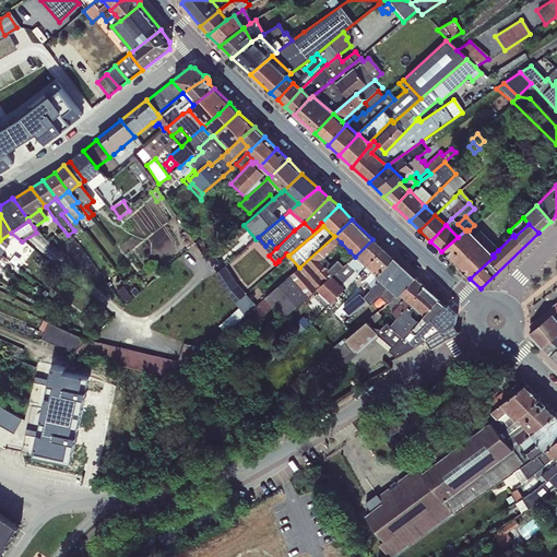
[(458,237),(441,251),(470,279),(494,257),(493,255),(474,236),(469,230),(466,229),(465,230),(458,237)]
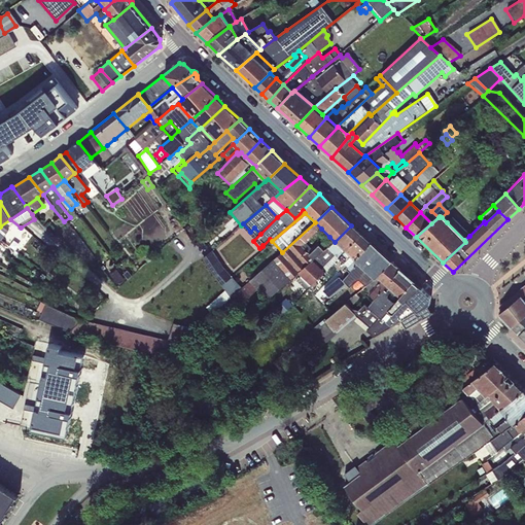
[(174,218),(167,223),(176,236),(183,231),(174,218)]
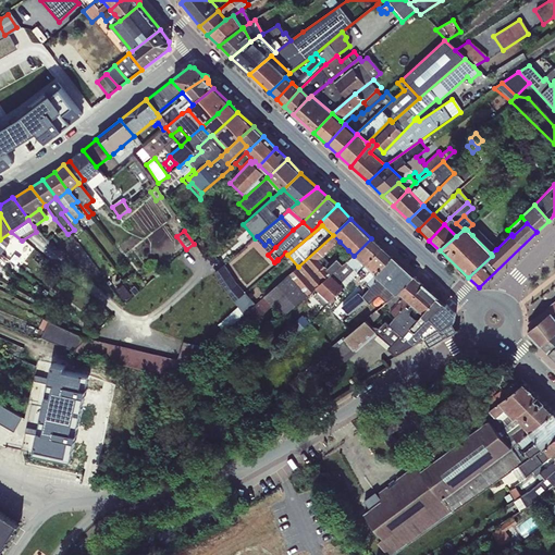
[(477,231),(472,235),(491,254),(496,249),(477,231)]
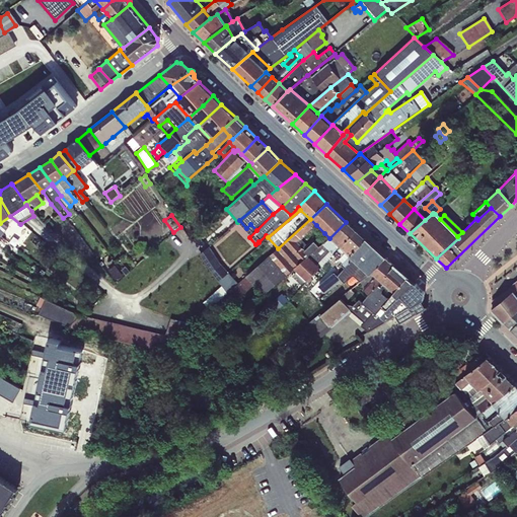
[(306,256),(329,238),(324,233),(313,242),(310,241),(305,246),(300,240),(316,225),(310,219),(287,240),(278,248),(236,285),(226,294),(210,308),(218,316),(252,286),(262,297),(292,270),(306,256)]
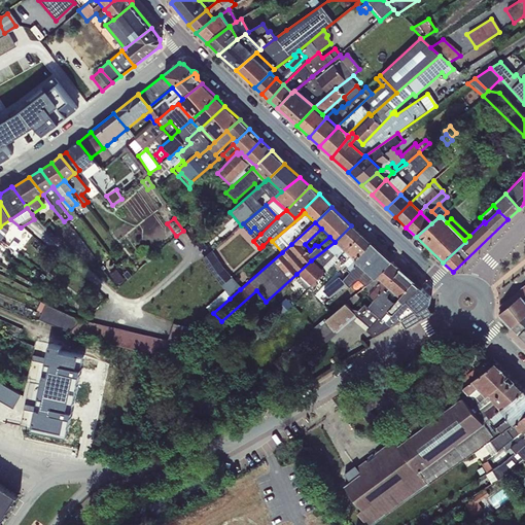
[(361,235),(351,225),(335,242),(345,252),(361,235)]
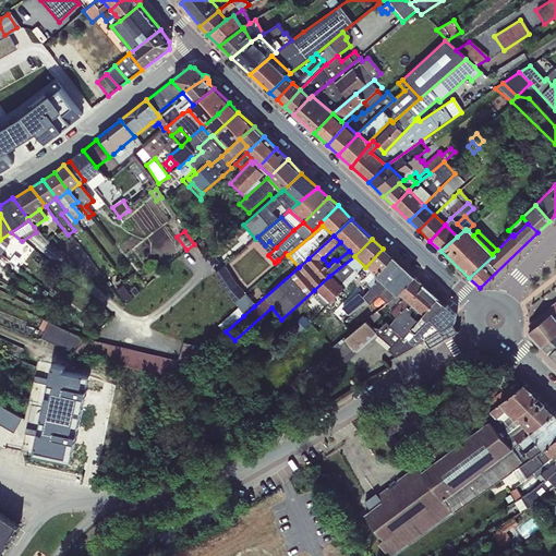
[(0,250),(8,256),(8,255),(13,258),(17,254),(0,240),(0,250)]
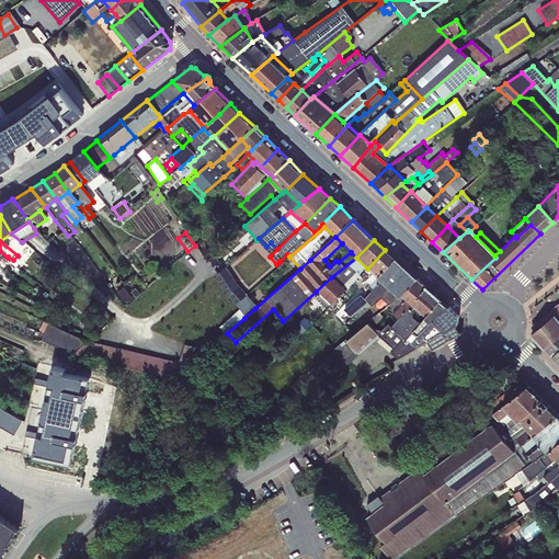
[(395,260),(385,250),(367,269),(378,278),(395,260)]
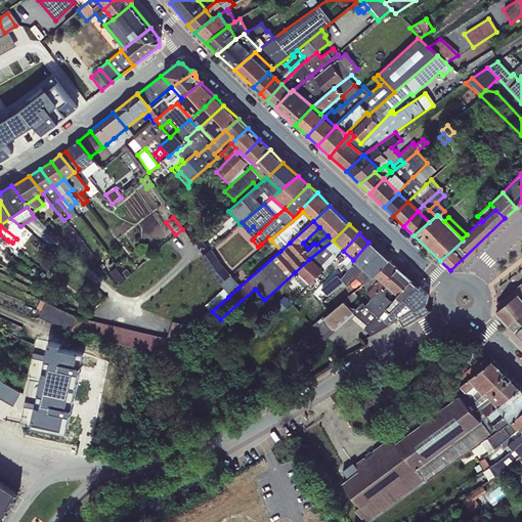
[(333,241),(309,259),(295,272),(309,286),(335,259),(343,251),(333,241)]
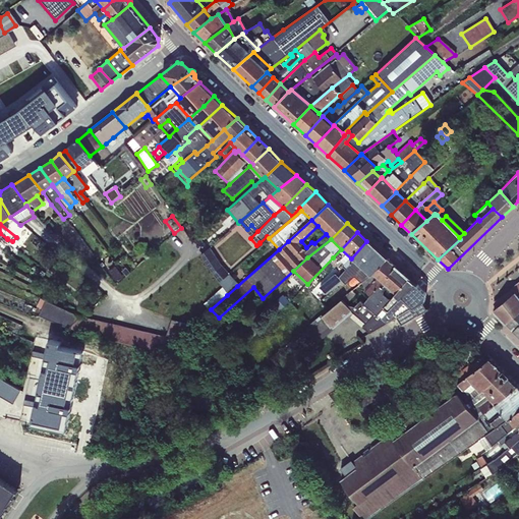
[(386,260),(366,241),(351,258),(361,269),(369,276),(371,275),(386,260)]
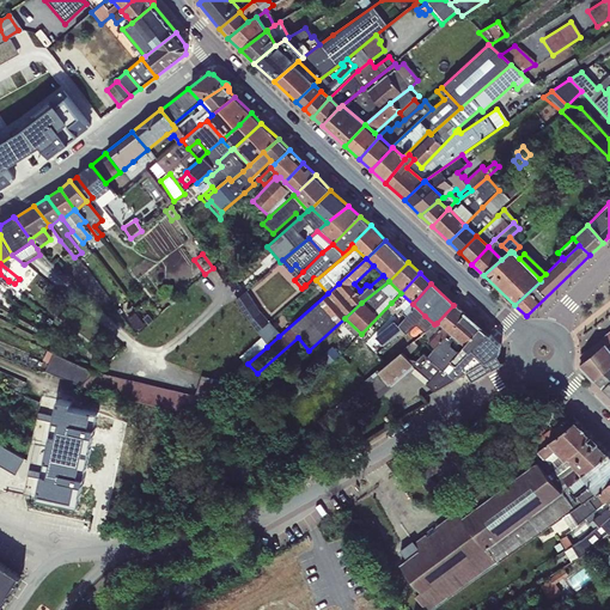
[(413,304),(401,293),(391,303),(397,307),(396,309),(402,313),(400,315),(401,316),(398,319),(401,323),(414,309),(410,306),(413,304)]
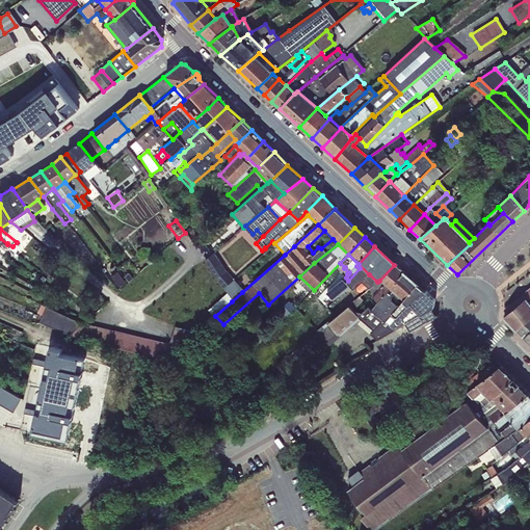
[(216,281),(224,272),(214,256),(204,263),(216,281)]
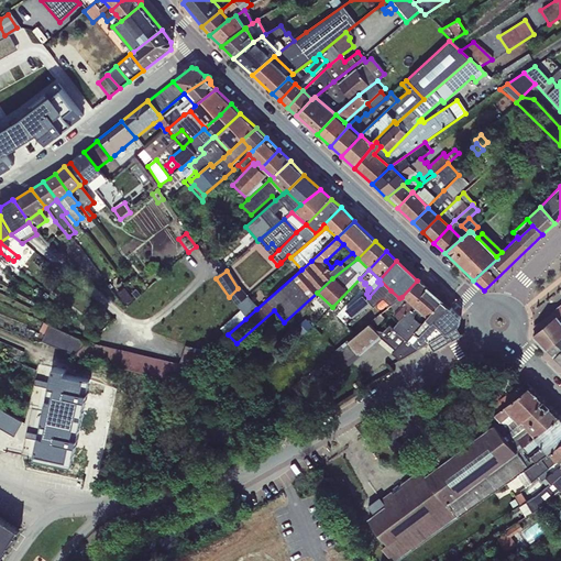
[(391,290),(380,279),(377,282),(381,284),(369,297),(364,301),(351,312),(354,318),(370,306),(371,307),(373,306),(376,309),(383,301),(384,299),(383,299),(391,290)]
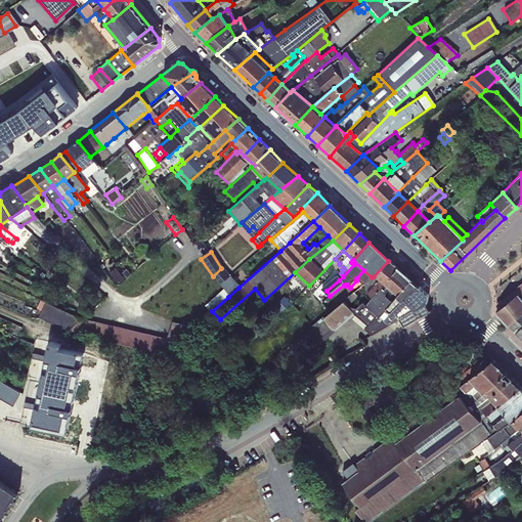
[(383,285),(397,269),(388,261),(374,276),(383,285)]
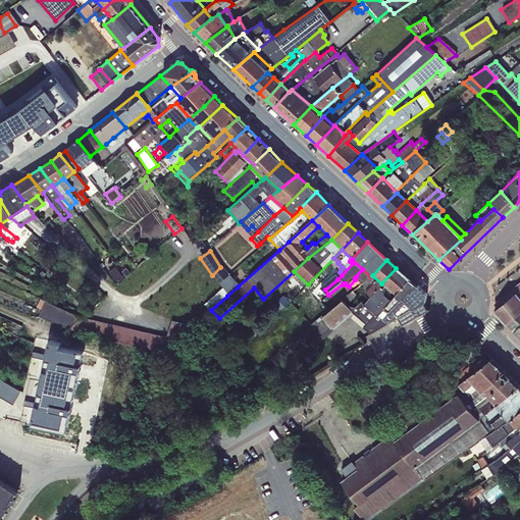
[(113,267),(107,272),(114,282),(120,277),(113,267)]
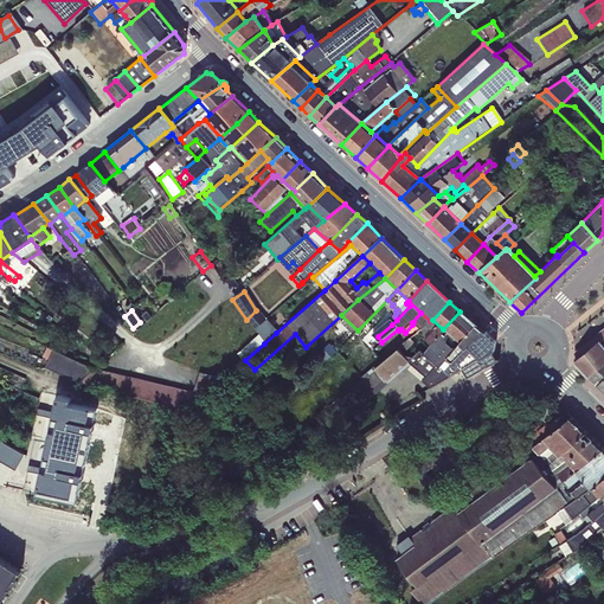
[(254,331),(265,320),(256,310),(246,320),(254,331)]
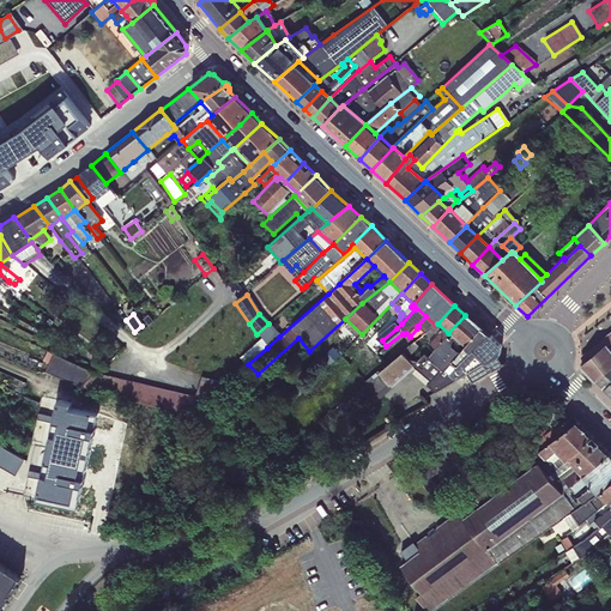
[(472,351),(488,336),(481,328),(465,315),(448,333),(464,348),(470,354),(472,351)]
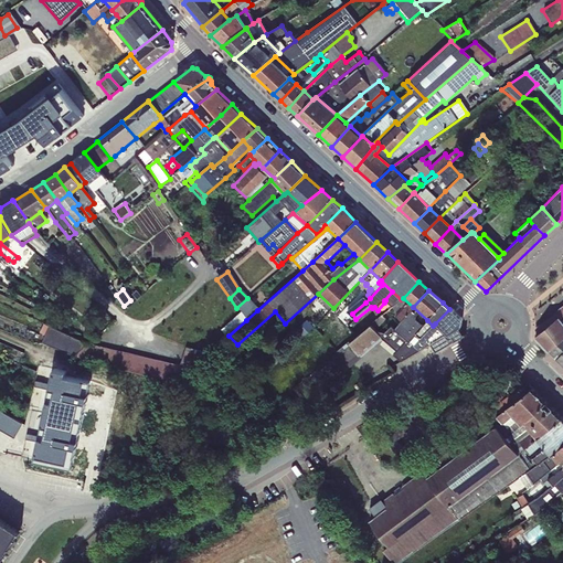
[(401,299),(392,291),(384,300),(385,300),(384,303),(391,308),(401,299)]
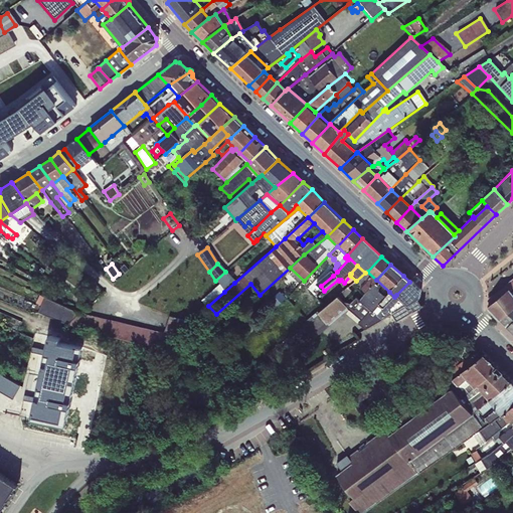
[(224,292),(234,283),(225,272),(215,281),(224,292)]
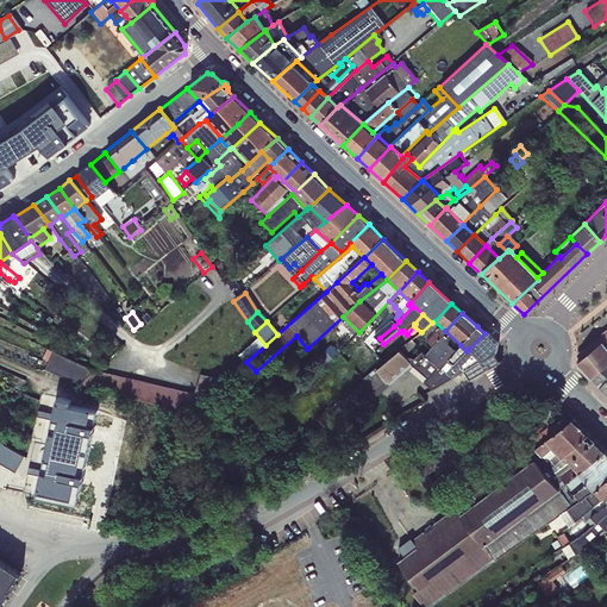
[(445,331),(435,321),(432,323),(421,332),(426,339),(424,342),(431,346),(445,331)]
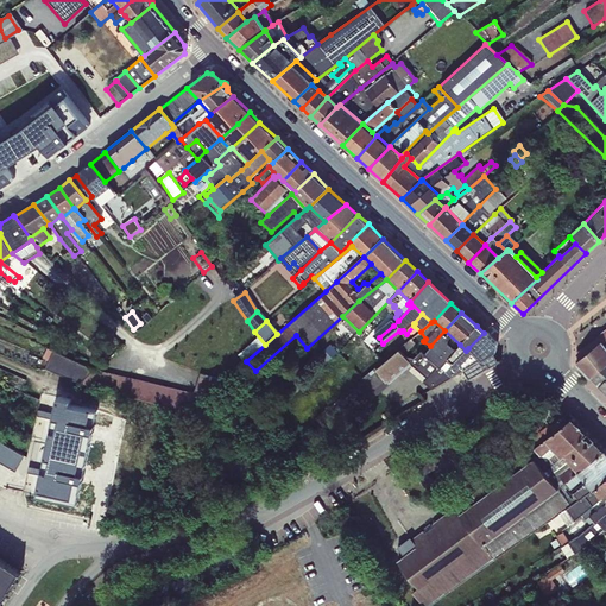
[(605,329),(575,354),(575,364),(600,342),(605,349),(605,329)]
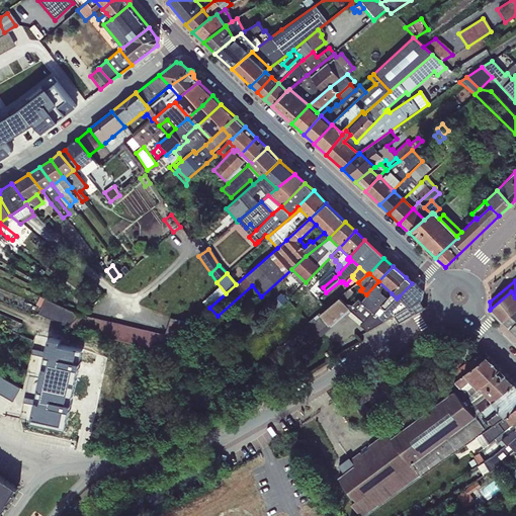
[(378,281),(366,294),(360,303),(357,301),(351,307),(344,305),(349,312),(362,323),(371,313),(374,315),(392,293),(378,281)]
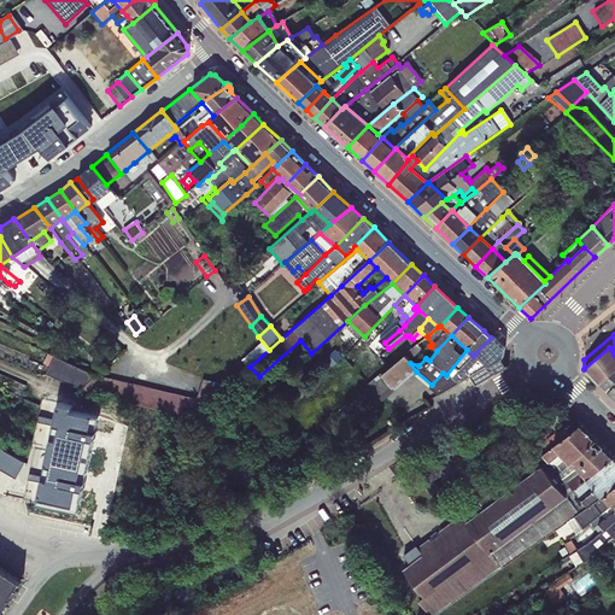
[(503,349),(491,338),(475,353),(487,365),(485,367),(485,369),(502,358),(503,358),(504,357),(504,356),(505,353),(505,352),(504,351),(504,350),(503,349)]
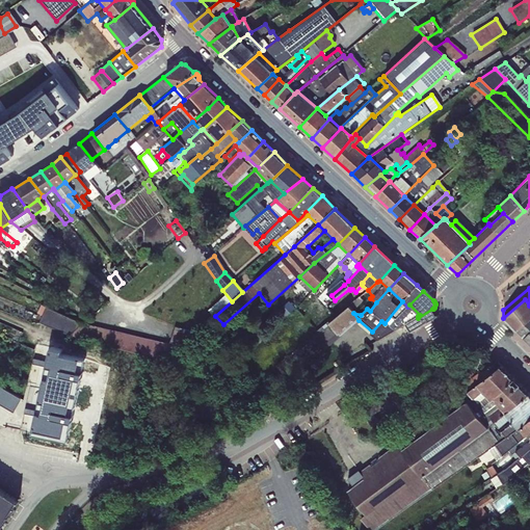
[(359,298),(348,307),(351,311),(362,301),(359,298)]
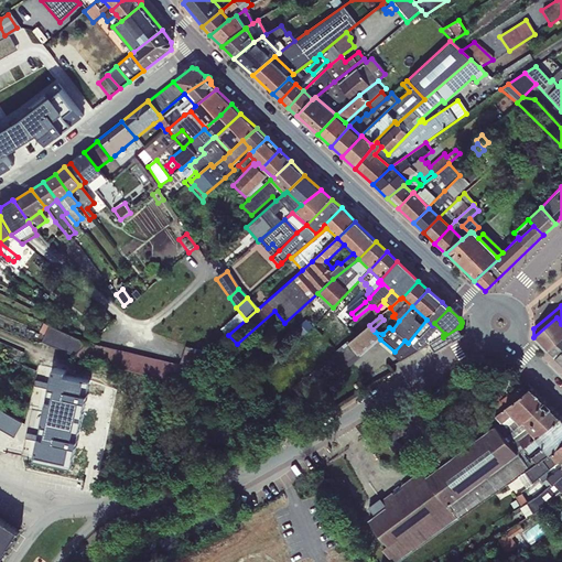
[(533,337),(548,350),(561,338),(561,324),(557,317),(533,337)]
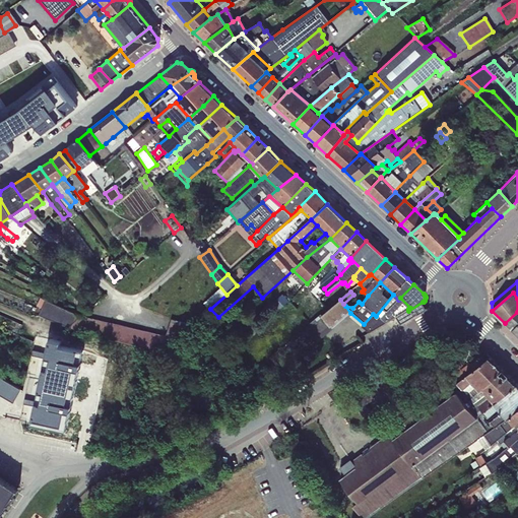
[(410,308),(400,298),(398,300),(393,295),(376,316),(373,314),(364,324),(361,327),(368,334),(398,316),(408,311),(408,309),(410,308)]
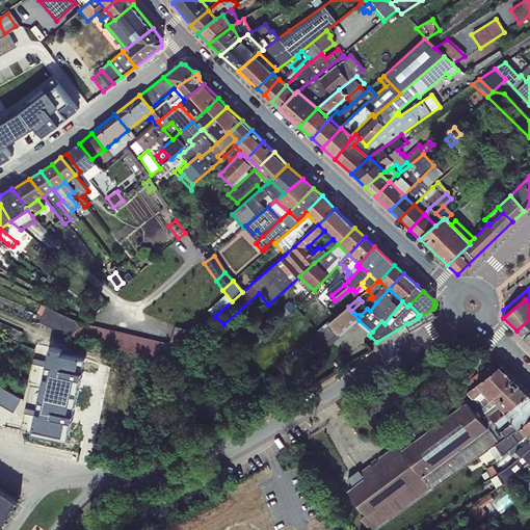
[(287,302),(277,312),(284,319),(293,311),(287,302)]
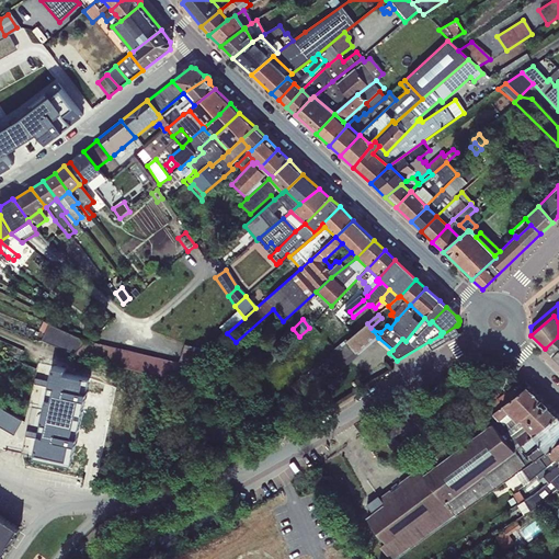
[(378,338),(373,330),(371,328),(367,323),(345,342),(344,341),(311,369),(319,377),(335,363),(341,369),(358,356),(357,355),(378,338)]
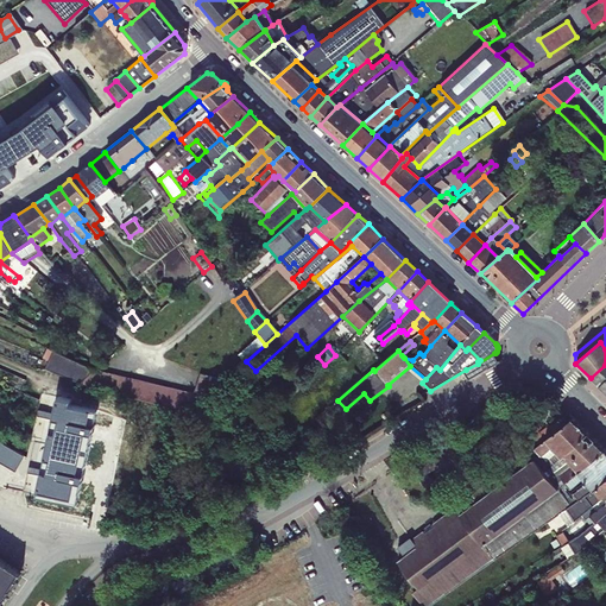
[(94,372),(51,352),(48,361),(43,371),(80,385),(94,372)]
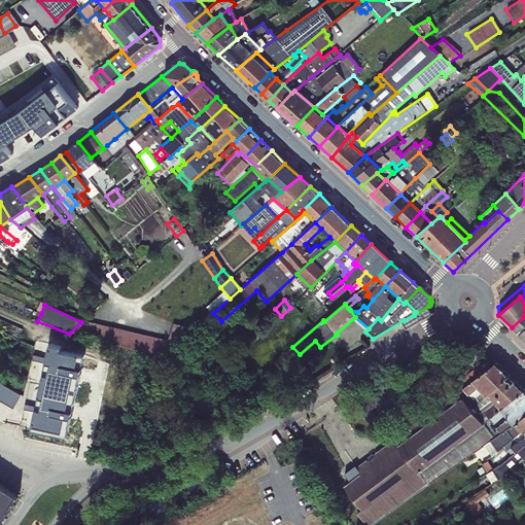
[(432,313),(428,306),(414,315),(404,320),(408,327),(432,313)]
